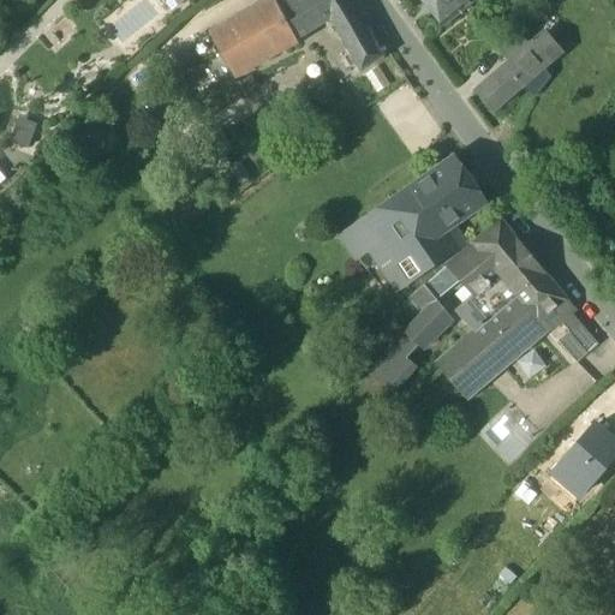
[(181,0),(161,0),(166,6),(167,5),(172,12),(184,3),(181,0)]
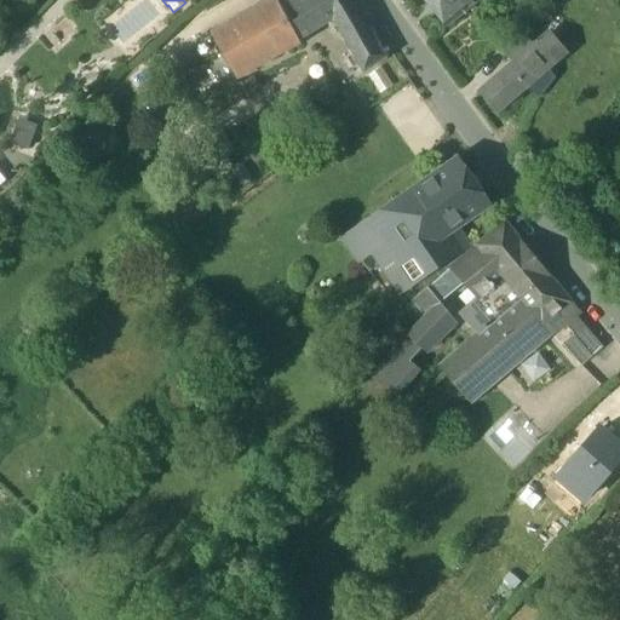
[(351,0),(276,0),(277,0),(214,35),(241,82),(257,69),(300,45),(299,42),(334,19),(355,6),(351,0)]
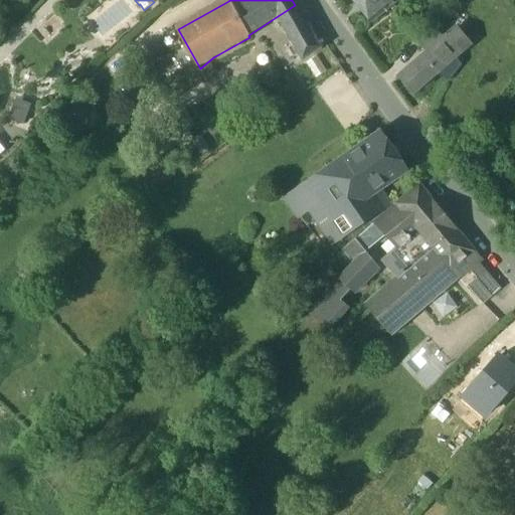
[(352,0),(373,24),(398,3),(395,0),(352,0)]
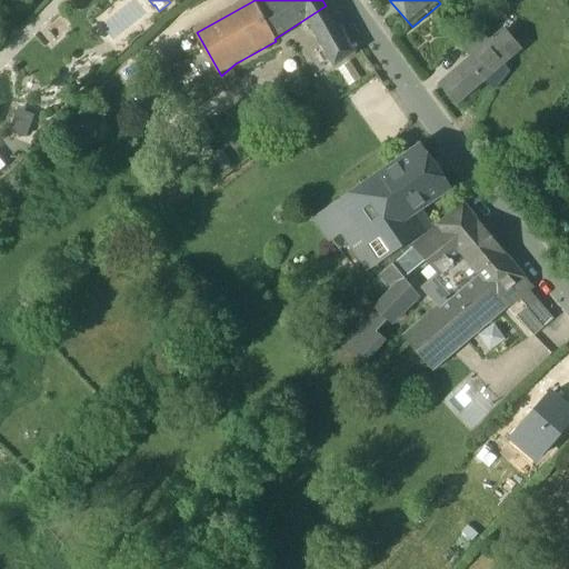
[(307,18),(335,66),(353,52),(326,6),(307,18)]
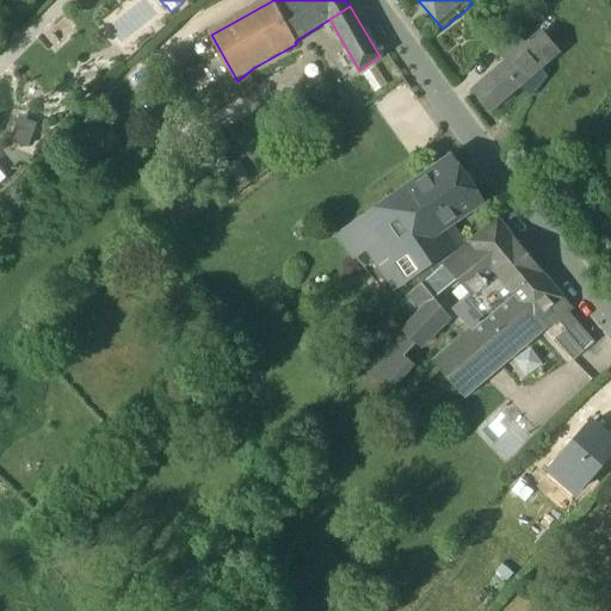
[(542,34),(537,38),(554,56),(559,53),(542,34)]
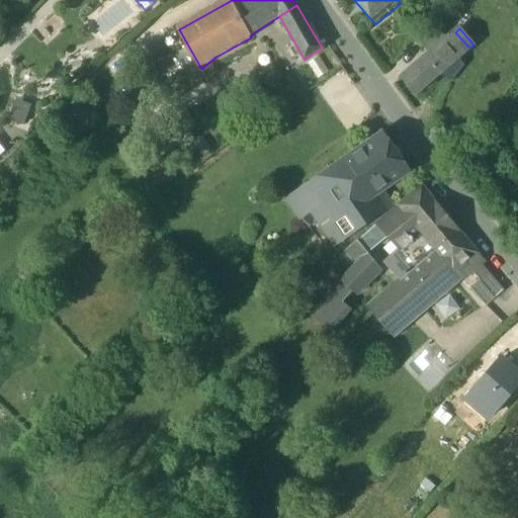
[(421,90),(422,91),(440,75),(451,83),(454,78),(456,75),(459,72),(461,69),(464,66),(458,59),(470,49),(469,48),(455,32),(455,31),(447,37),(436,30),(424,48),(429,54),(407,73),(407,74),(421,90)]
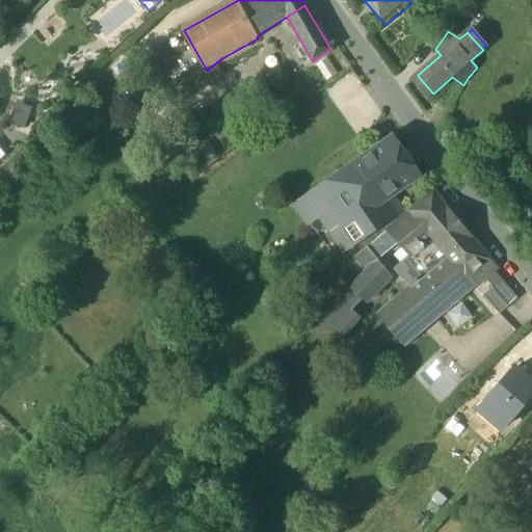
[(432,92),(418,76),(413,81),(426,97),(432,92)]
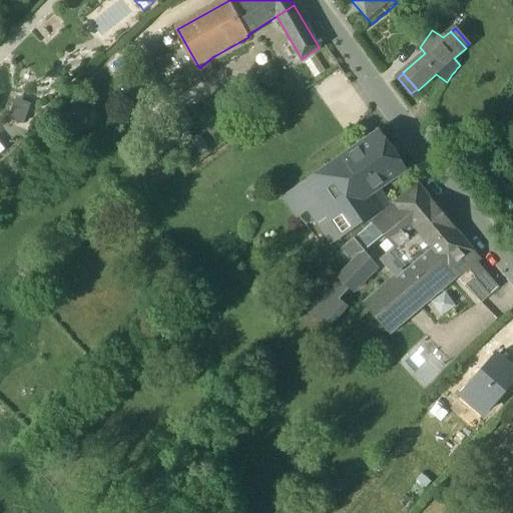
[(15,100),(8,119),(23,124),(30,105),(15,100)]
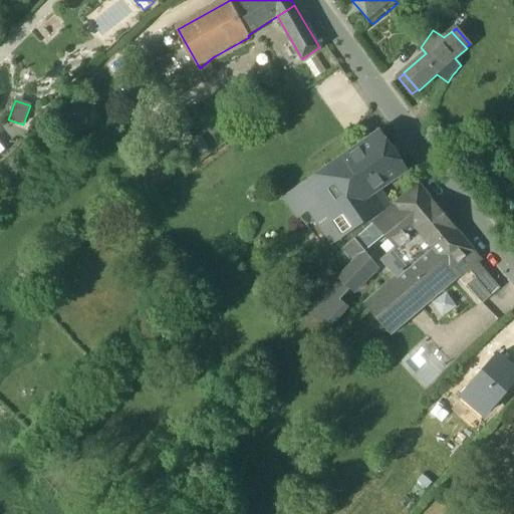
[(347,155),(374,195),(407,171),(379,132),(347,155)]
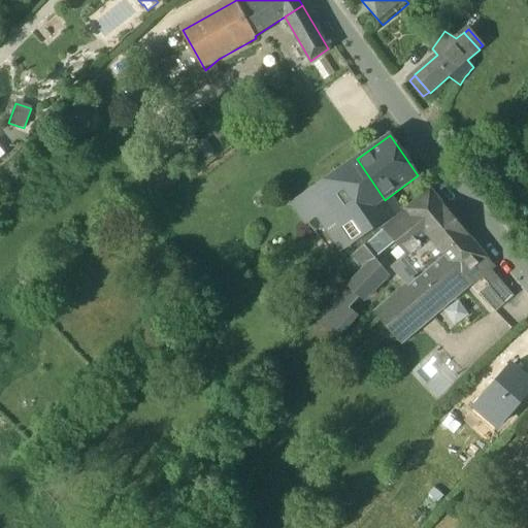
[(314,189),(352,244),(394,212),(385,200),(357,159),(314,189)]
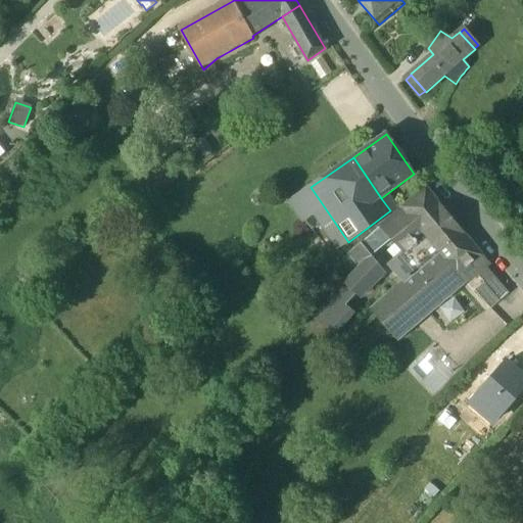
[(348,242),(311,187),(287,203),(301,225),(313,217),(336,250),(348,242)]
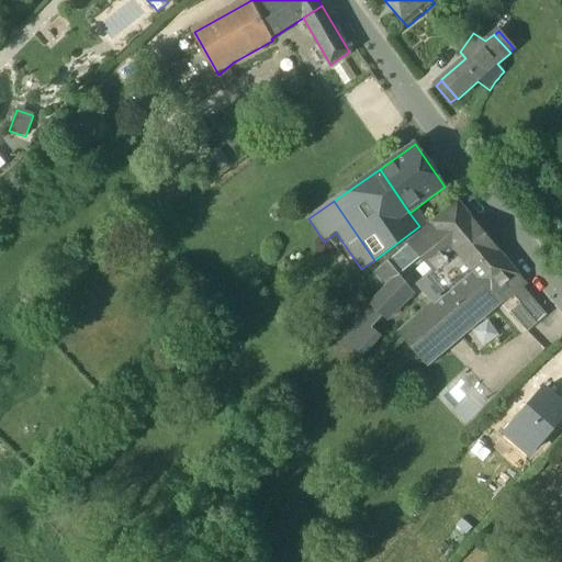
[(419,254),(435,272),(458,251),(501,303),(524,284),(457,204),(423,232),(409,244),(419,254)]
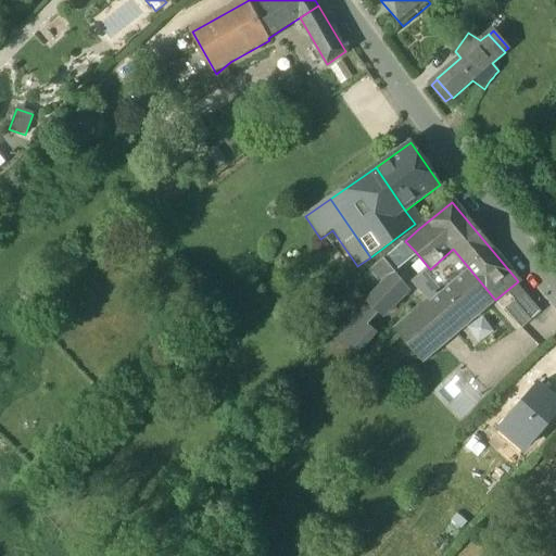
[(405,241),(383,260),(392,270),(415,251),(405,241)]
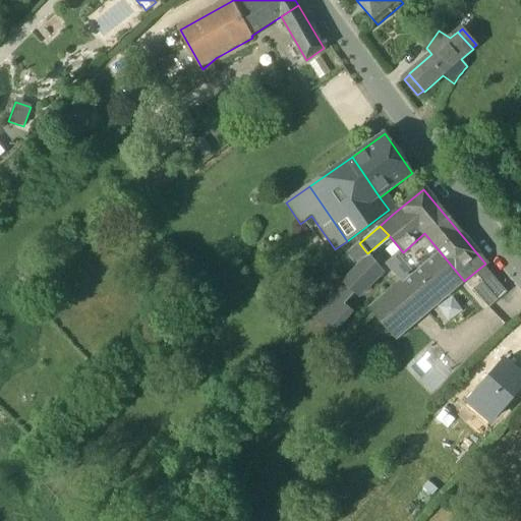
[(426,314),(464,281),(424,233),(403,252),(396,258),(411,276),(400,285),(426,314)]
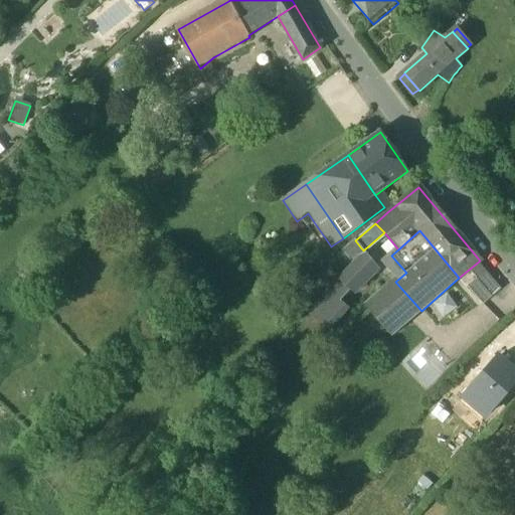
[(378,269),(363,250),(355,240),(344,250),(354,263),(338,280),(354,294),(378,269)]
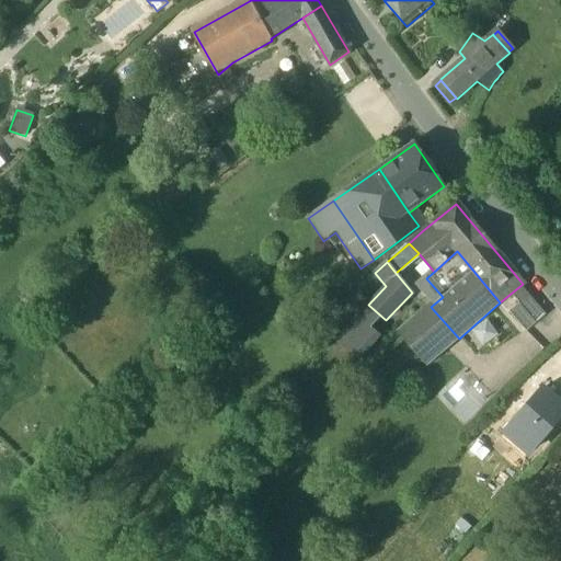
[(510,312),(526,332),(546,316),(523,288),(513,297),(519,304),(510,312)]
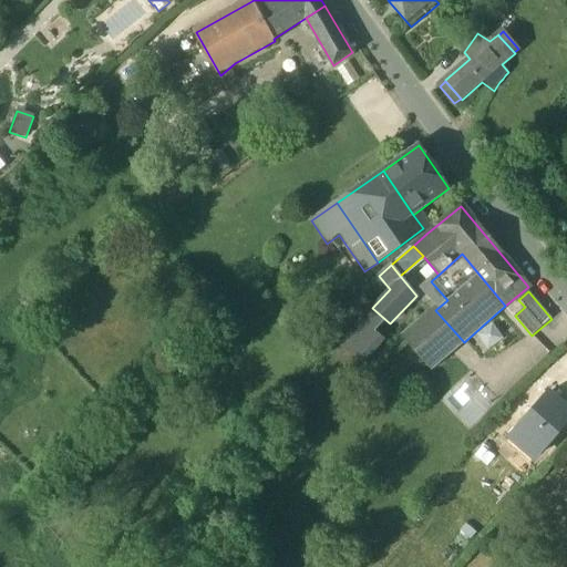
[(401,337),(431,371),(464,342),(435,310),(401,337)]
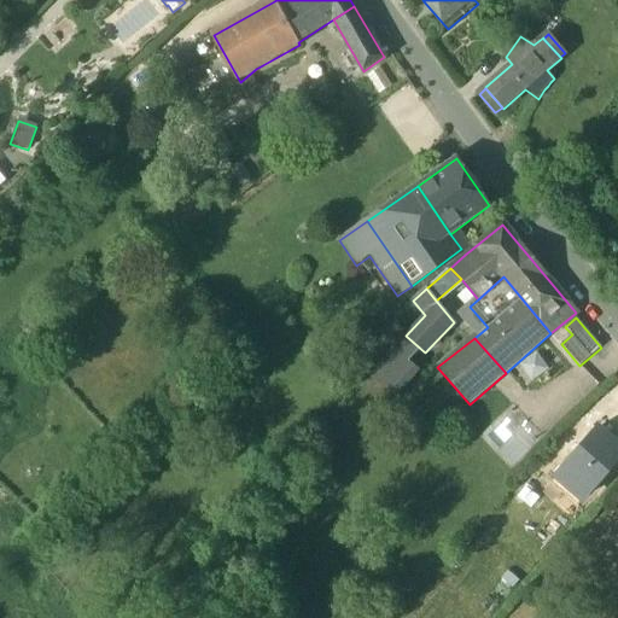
[(394,350),(380,365),(403,382),(414,368),(394,350)]
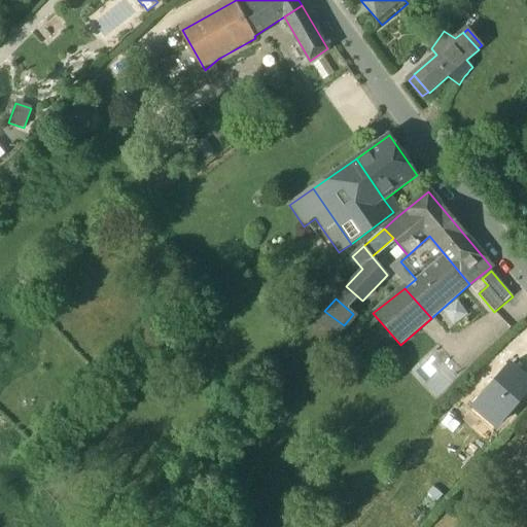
[(345,326),(344,325),(324,311),(317,319),(337,337),(345,326)]
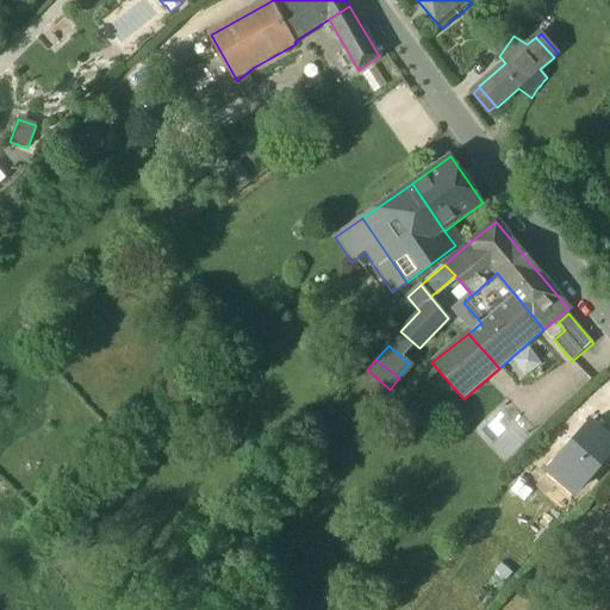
[(549,471),(574,493),(609,453),(609,440),(604,434),(591,423),(549,471)]
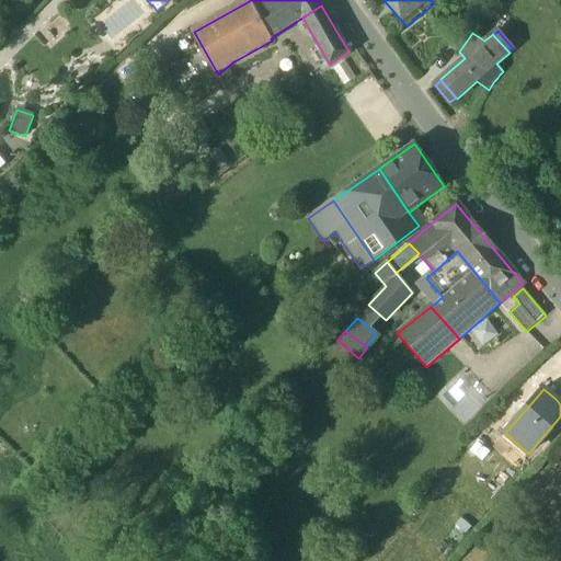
[(528,454),(505,433),(492,448),(516,469),(528,454)]
